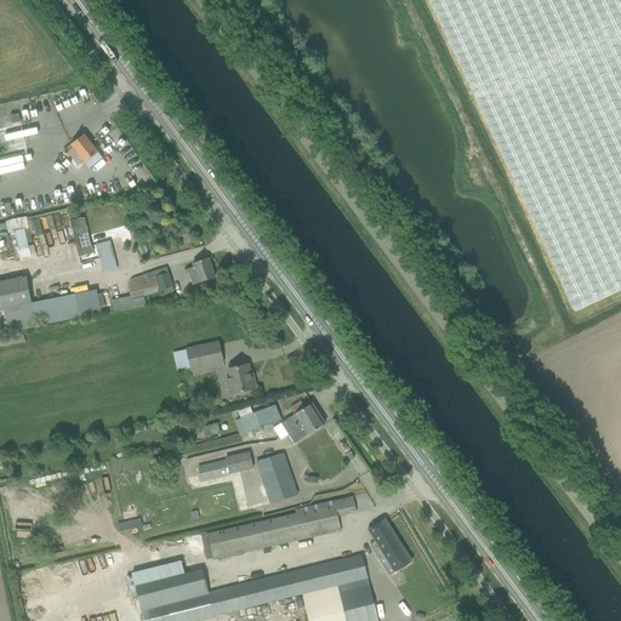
[(620,0),(428,0),(575,311),(620,289),(620,0)]
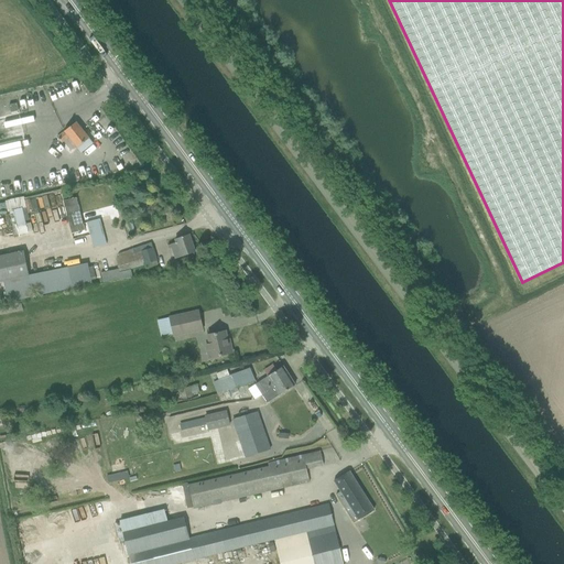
[(17,104),(9,105),(11,112),(19,111),(17,104)]
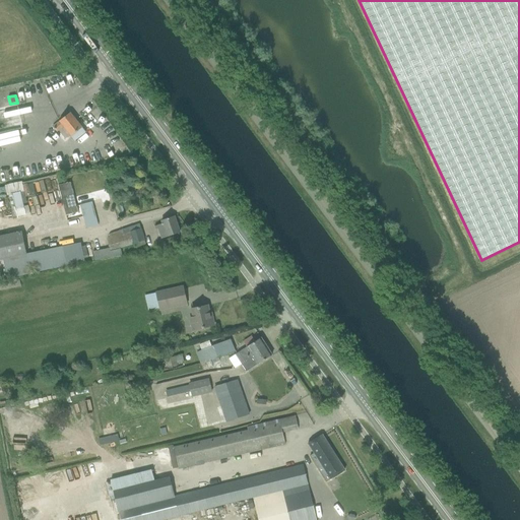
[(71,136),(74,134),(82,128),(70,113),(59,122),(53,127),(57,132),(63,127),(71,136)]
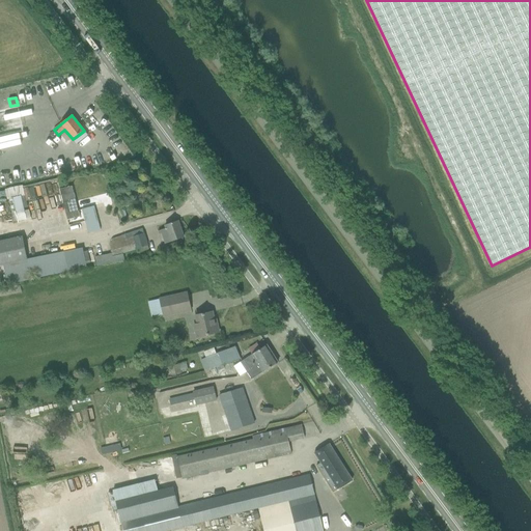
[(26,219),(21,193),(23,193),(22,185),(7,188),(14,221),(26,219)]
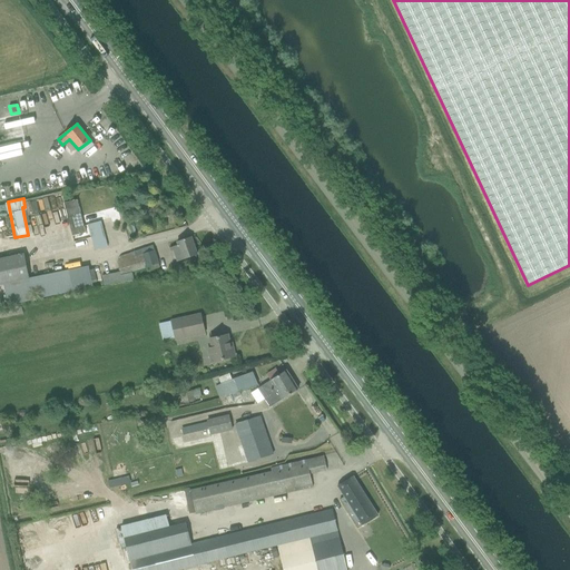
[(95,251),(108,247),(101,222),(88,225),(95,251)]
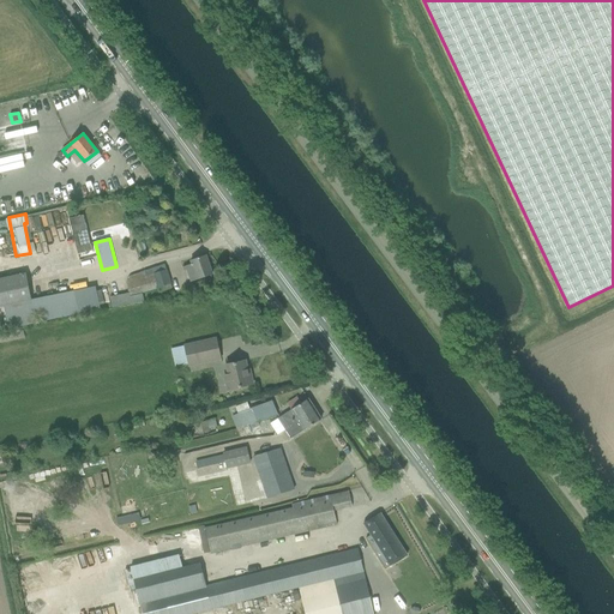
[(191,282),(200,278),(212,275),(205,256),(192,260),(193,264),(184,268),(185,270),(186,269),(191,282)]
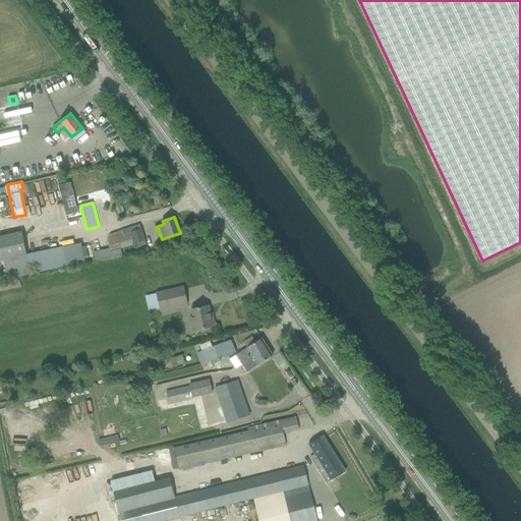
[(98,250),(94,251),(96,262),(100,262),(122,256),(121,248),(133,244),(135,248),(146,245),(139,225),(110,234),(107,239),(110,248),(98,250)]
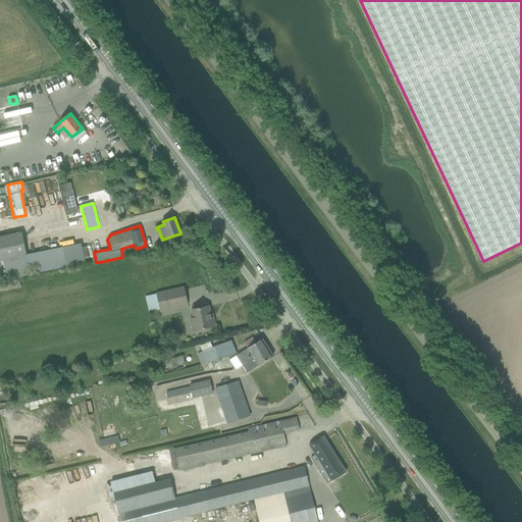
[(0,259),(25,254),(20,231),(0,236),(0,259)]
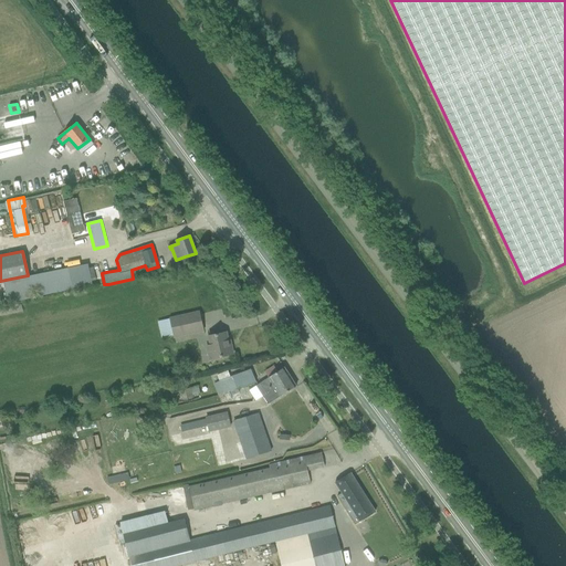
[(24,278),(3,282),(8,303),(28,299),(72,290),(67,269),(24,278)]
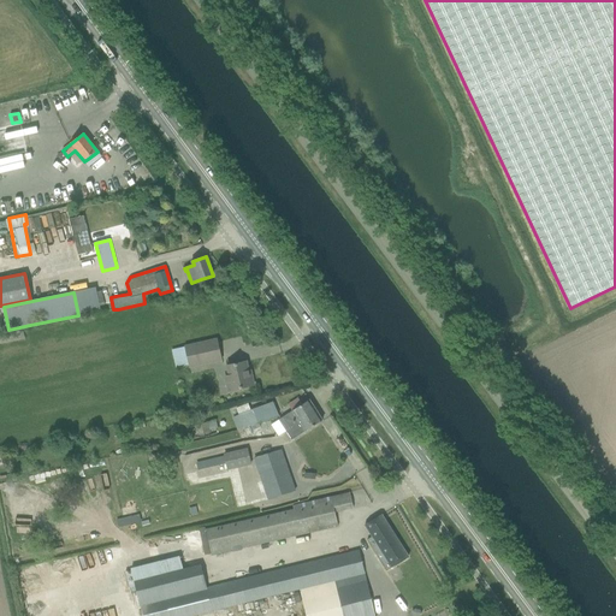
[(217,339),(184,347),(189,367),(221,360),(217,339)]
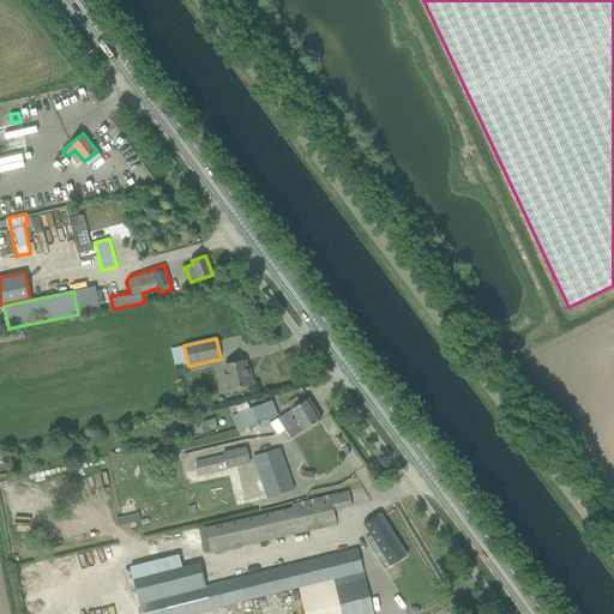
[(245,361),(234,363),(233,362),(224,365),(227,374),(223,375),(227,391),(241,387),(253,385),(251,374),(248,375),(245,361)]
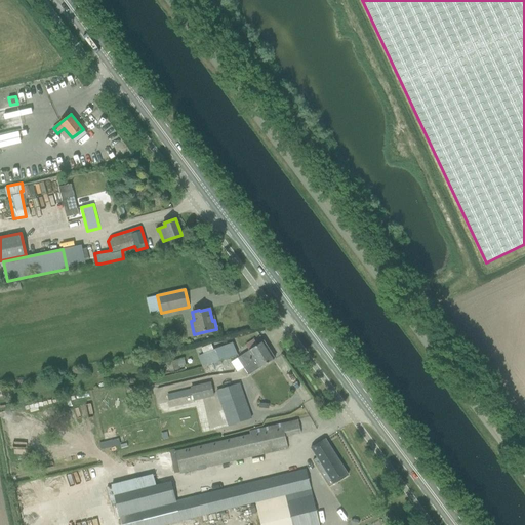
[(237,358),(231,362),(236,371),(243,367),(243,366),(269,350),(264,341),(254,347),(242,355),(237,358)]
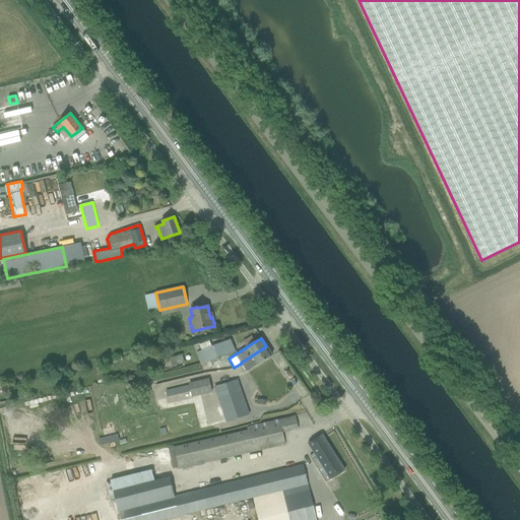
[(212,347),(203,350),(207,362),(236,351),(232,339),(212,347)]
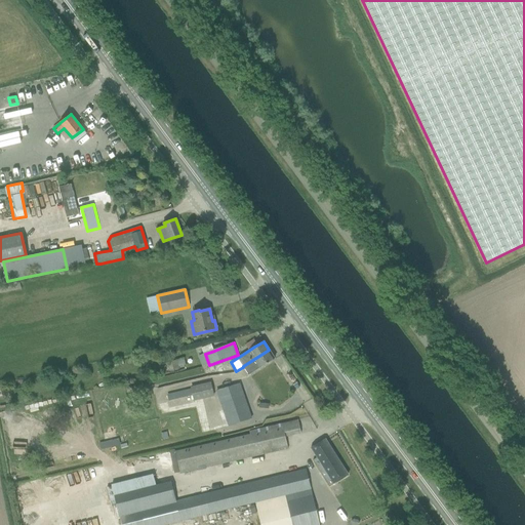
[(269,350),(243,366),(243,367),(248,375),(266,364),(275,358),(269,350)]
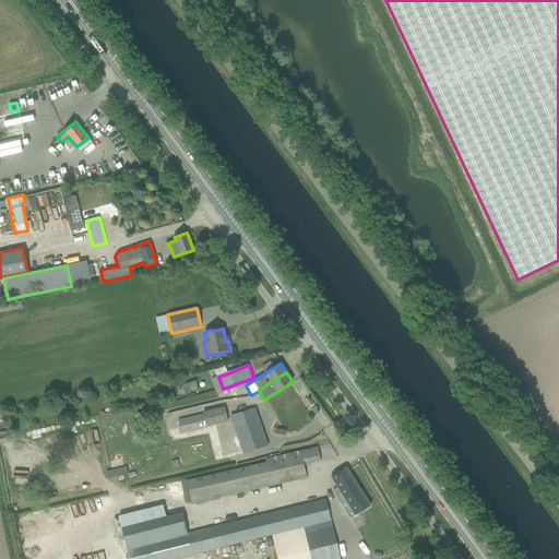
[(251,408),(230,416),(244,454),(268,445),(254,407),(251,408)]
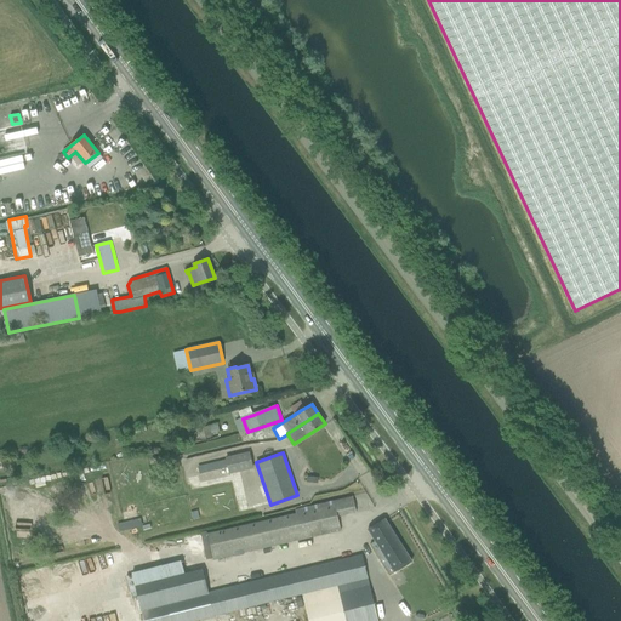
[(254,469),(250,455),(198,467),(199,474),(229,468),(231,476),(254,469)]
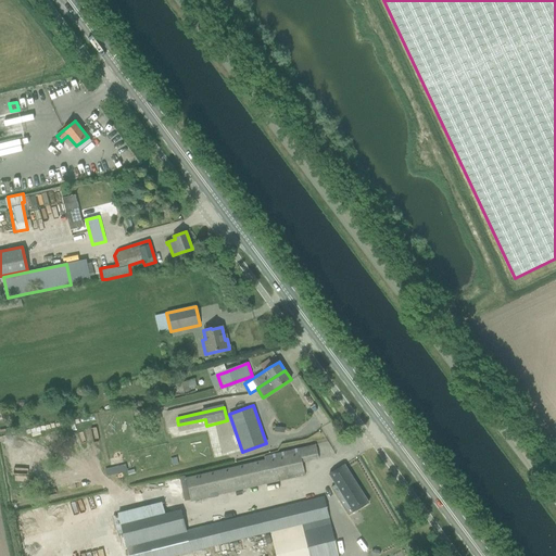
[(185,476),(179,477),(186,501),(190,500),(190,502),(294,478),(305,476),(302,463),(318,458),(317,455),(315,445),(299,449),(264,457),(265,460),(186,478),(185,476)]
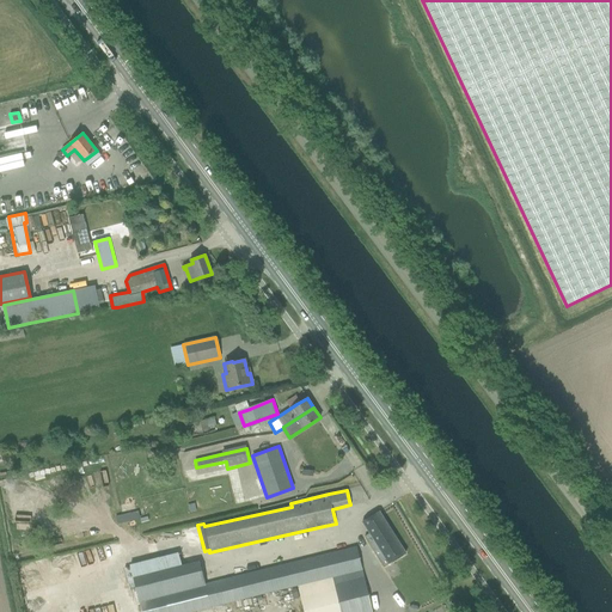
[(116,515),(116,522),(139,520),(139,512),(116,515)]
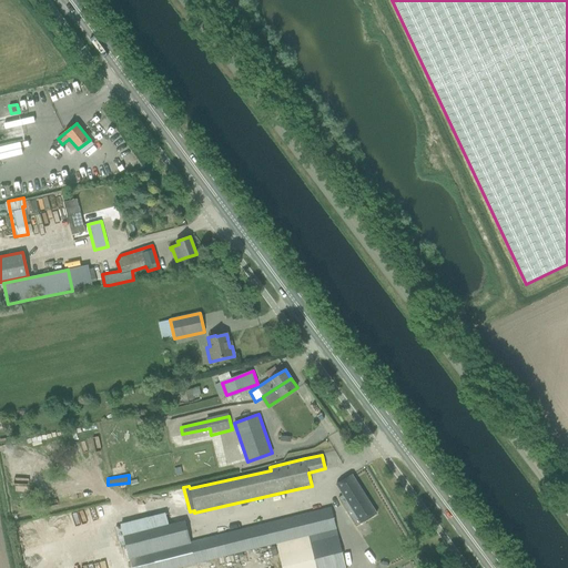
[(336,485),(343,496),(338,498),(356,527),(376,514),(352,475),(336,485)]
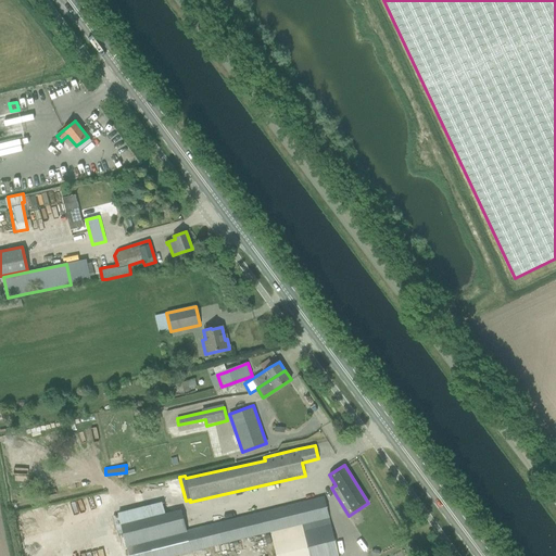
[(180,513),(121,527),(128,555),(172,555),(206,547),(269,532),(275,555),(338,555),(324,497),(185,531),(180,513)]
